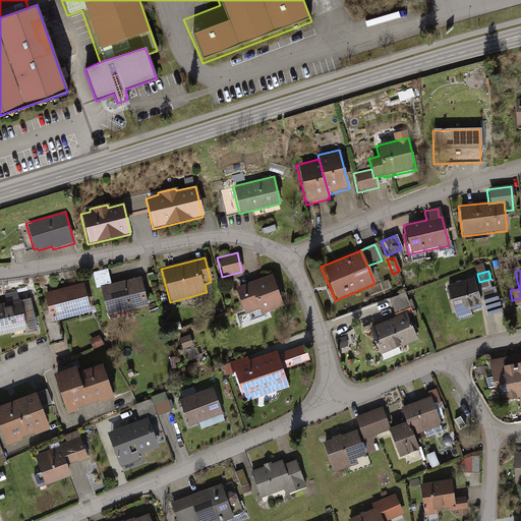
[(259,315),(283,306),(271,275),(235,288),(245,315),(257,310),(259,315)]
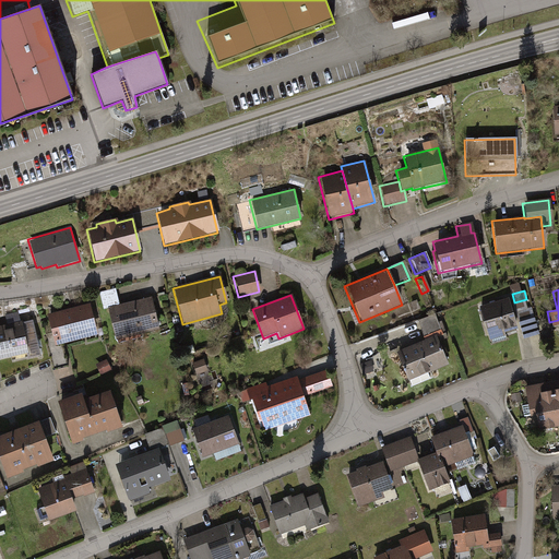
[(508,297),(478,306),(489,343),(508,337),(506,332),(518,329),(508,297)]
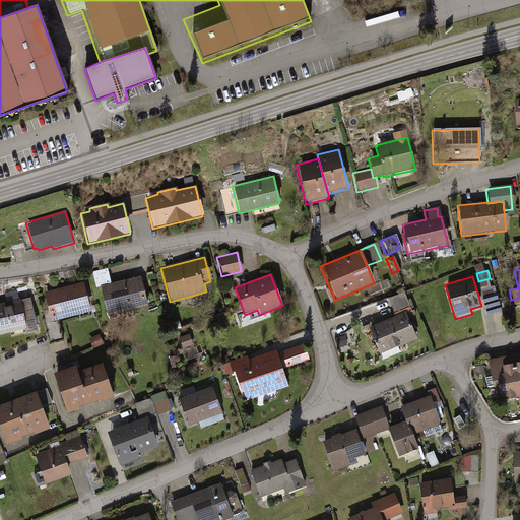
[(99,286),(106,317),(147,308),(139,277),(99,286)]
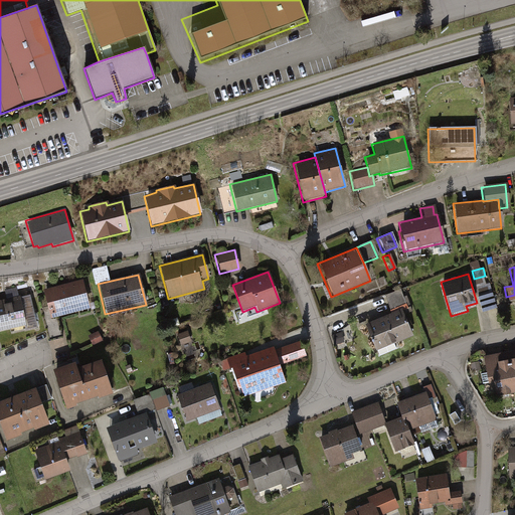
[(80,280),(42,290),(50,318),(89,308),(80,280)]
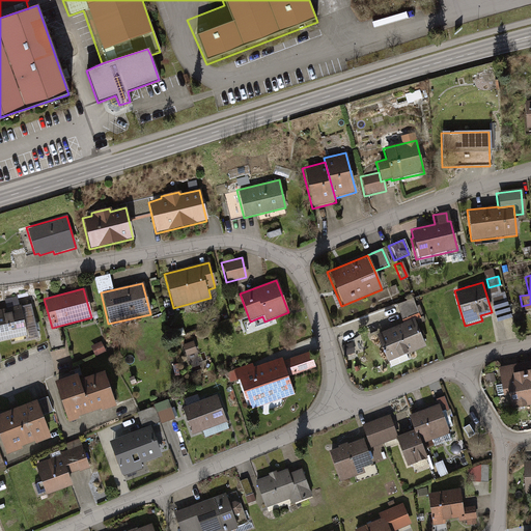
[(36,339),(28,304),(17,306),(15,299),(2,302),(4,309),(0,310),(0,341),(7,340),(8,345),(36,339)]
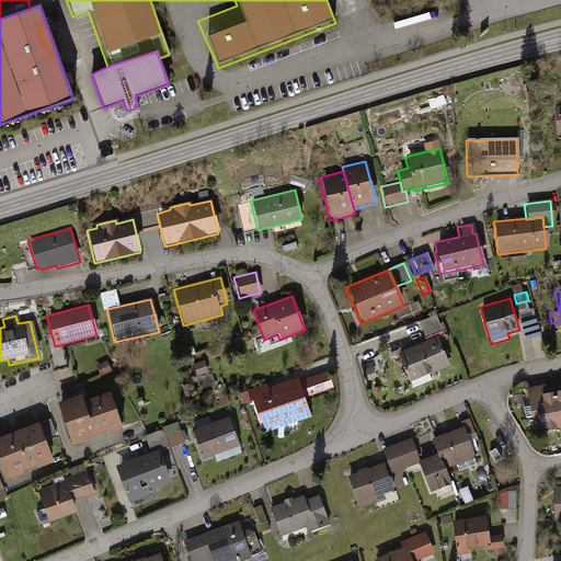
[(434,317),(415,323),(427,342),(441,338),(442,336),(434,317)]
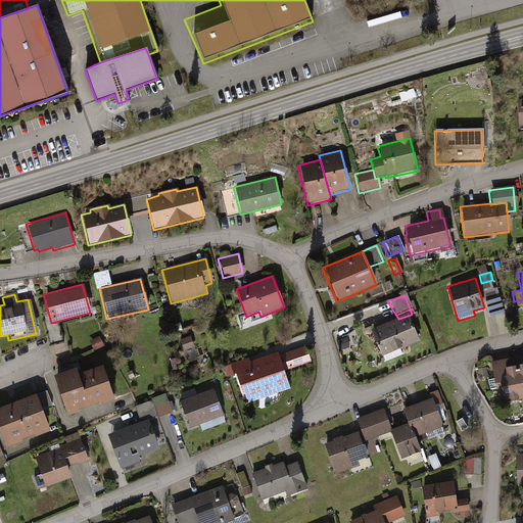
[(513,307),(506,310),(508,317),(515,316),(513,307)]
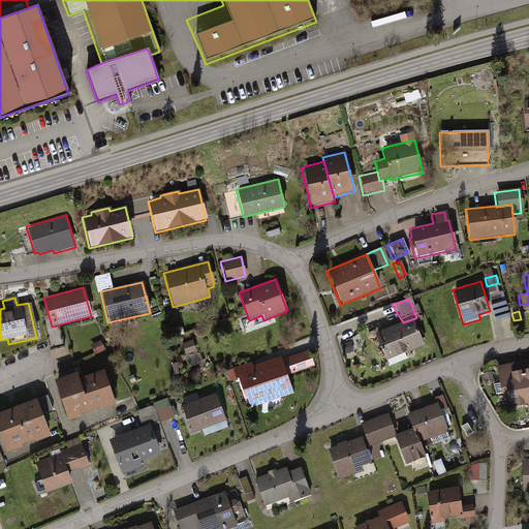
[(403,322),(377,333),(387,360),(426,345),(415,318),(403,322)]
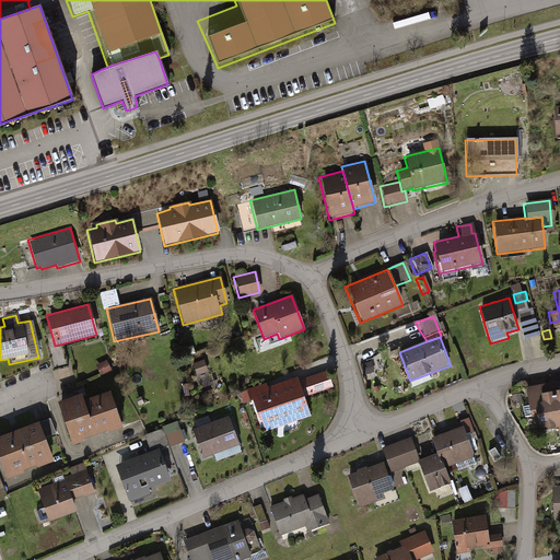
[(193,362),(197,375),(208,372),(205,359),(193,362)]
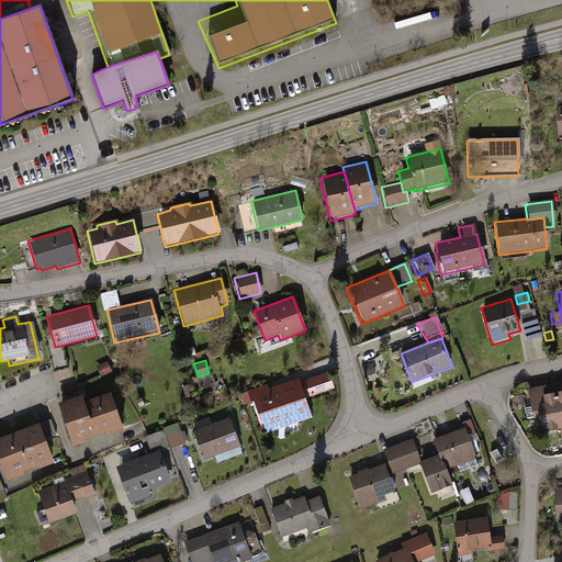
[(94,367),(99,377),(110,372),(105,362),(94,367)]
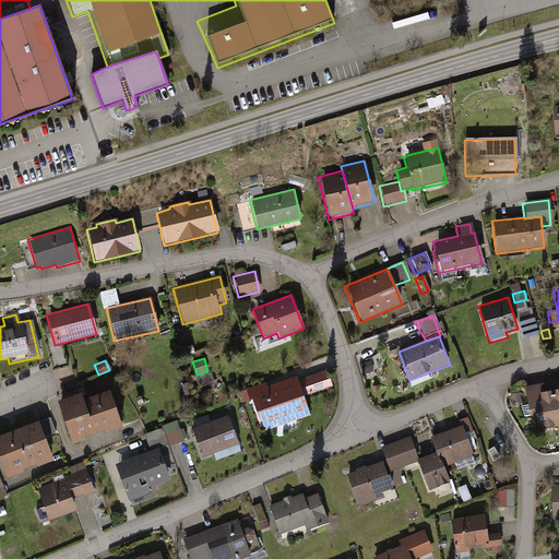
[(325,371),(296,381),(302,397),(331,388),(325,371)]
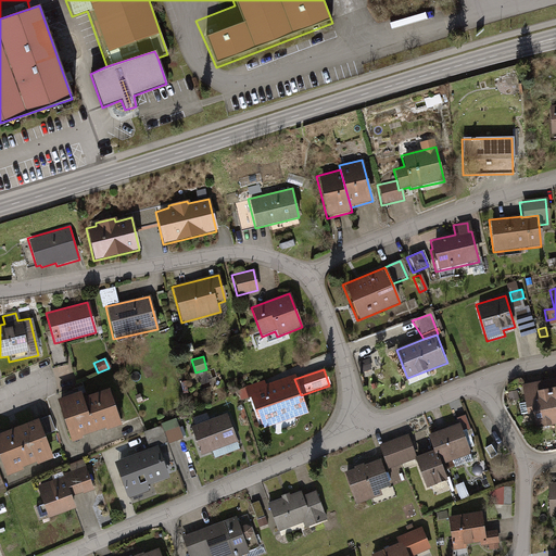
[(243,390),(240,391),(243,401),(250,399),(257,421),(260,420),(262,429),(306,414),(301,395),(294,379),(294,376),(263,386),(262,381),(242,388),(243,390)]
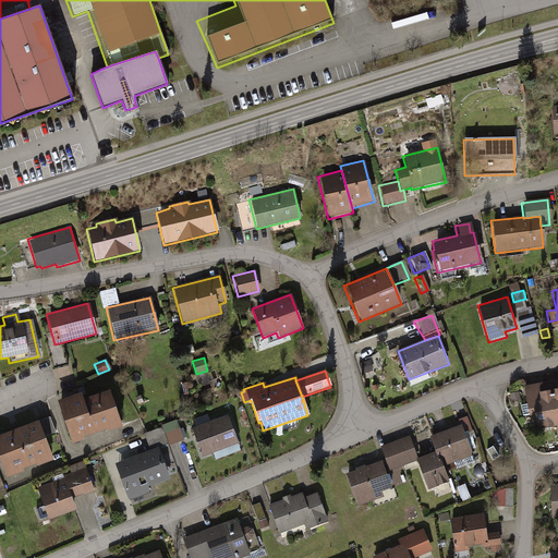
[(557,379),(523,386),(528,415),(533,414),(536,432),(557,427),(557,379)]
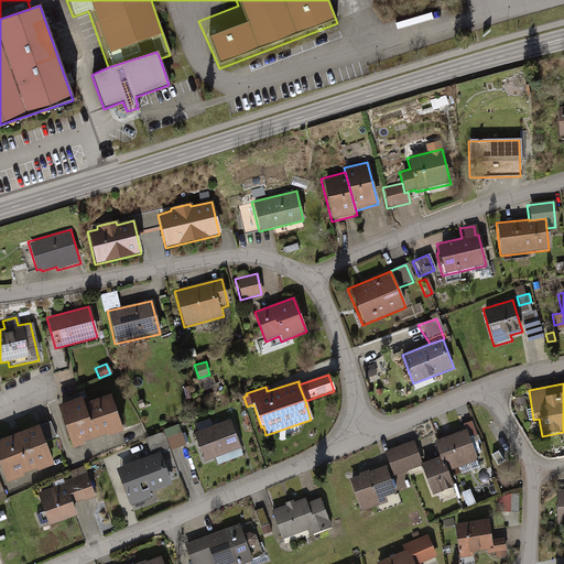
[(80,398),(54,407),(69,451),(83,446),(82,444),(105,436),(106,438),(122,433),(109,397),(83,405),(80,398)]
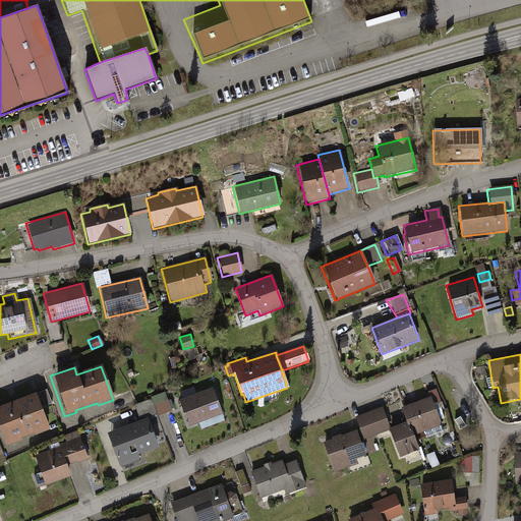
[(177,401),(186,427),(221,415),(212,389),(177,401)]
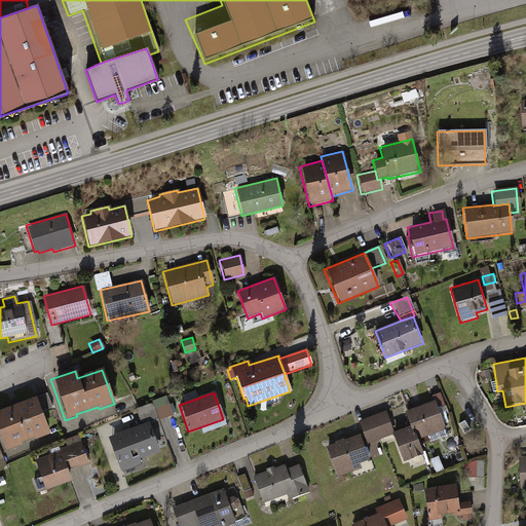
[(50,409),(44,395),(35,398),(41,412),(50,409)]
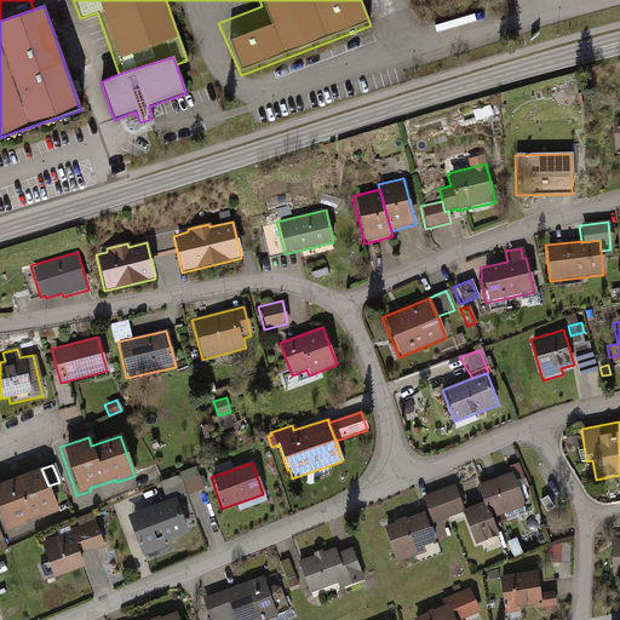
[(516,468),(522,491),(529,488),(524,465),(516,468)]
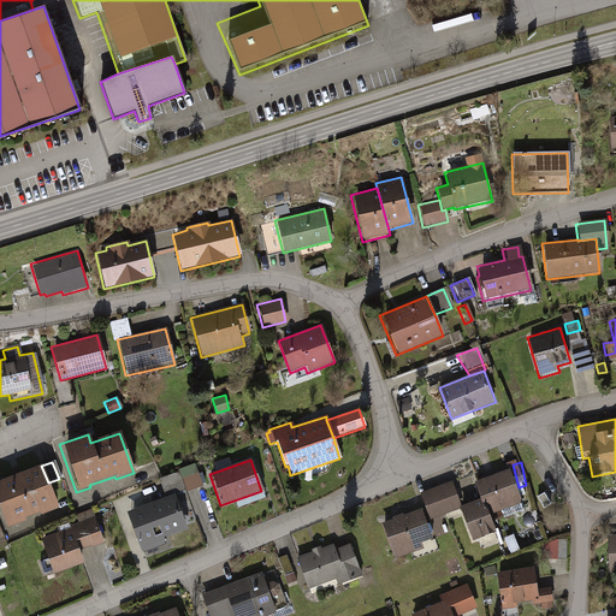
[(58,509),(40,465),(0,480),(0,515),(6,529),(23,522),(23,520),(37,515),(39,517),(58,509)]
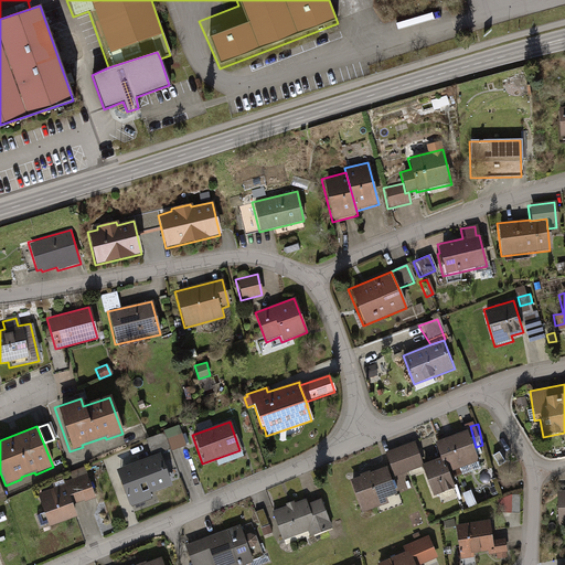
[(167,432),(174,451),(189,446),(181,426),(167,432)]
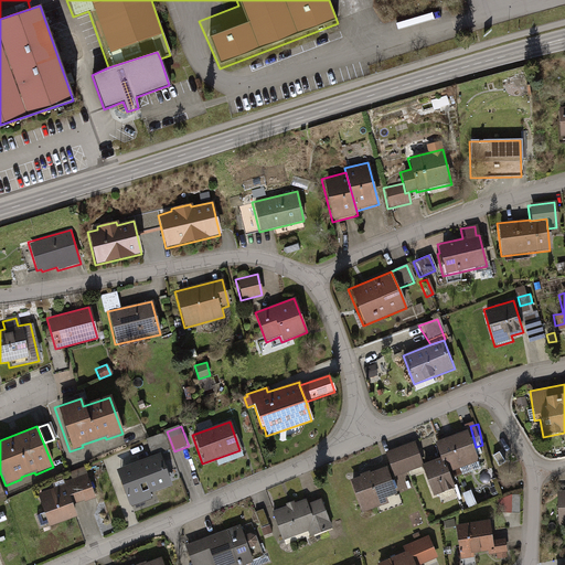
[(434,443),(440,459),(441,462),(444,461),(448,473),(478,462),(466,432),(434,443)]
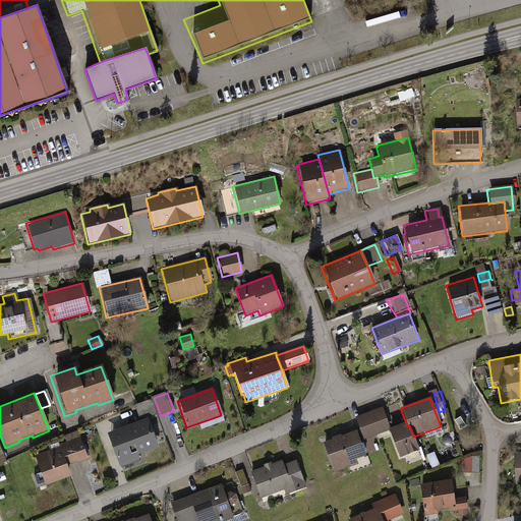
[(361,441),(389,431),(388,429),(380,408),(353,417),(361,441)]
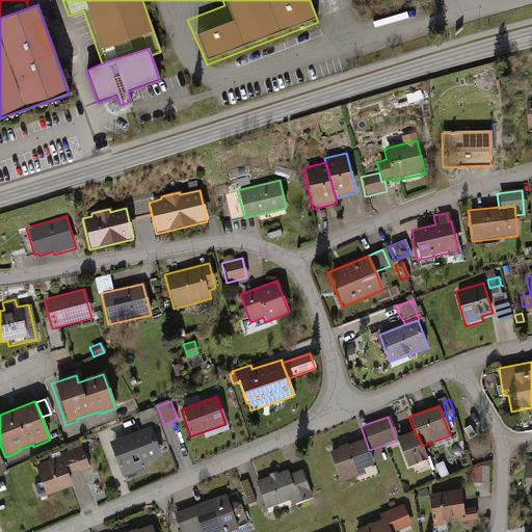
[(149,429),(109,444),(122,476),(140,469),(138,464),(159,457),(149,429)]
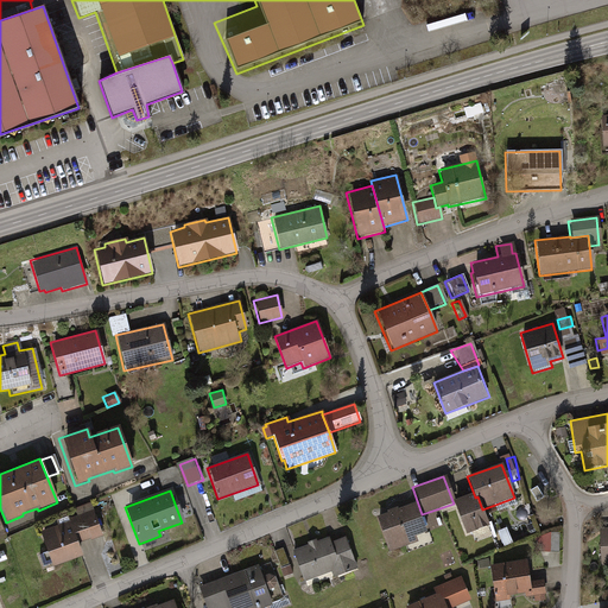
[(474,494),(453,501),(454,504),(464,534),(488,526),(482,510),(477,496),(475,498),(474,494)]
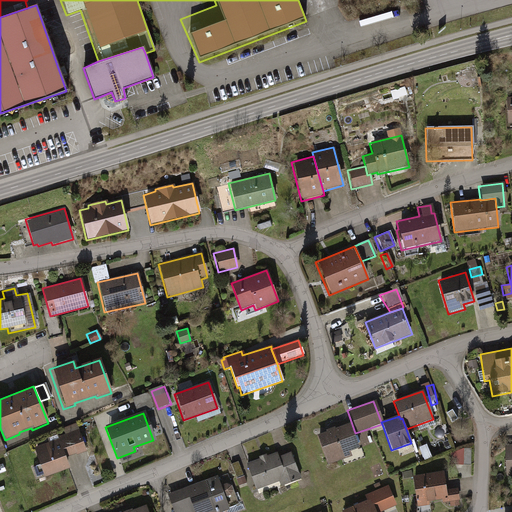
[(316,437),(327,465),(360,452),(350,424),(316,437)]
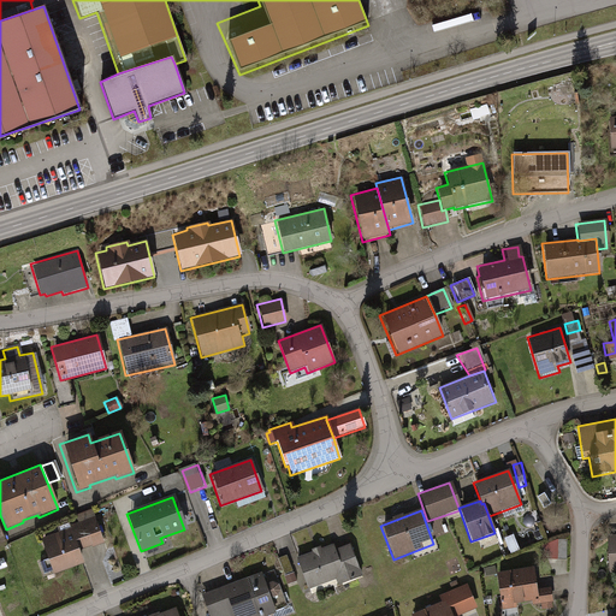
[(37,540),(51,575),(82,563),(78,554),(101,545),(92,517),(69,526),(69,528),(37,540)]
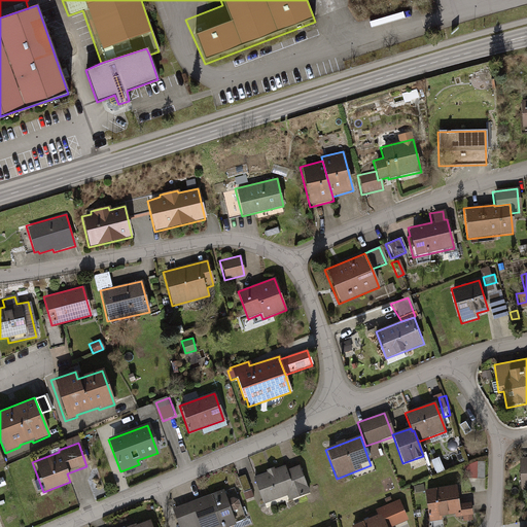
[(526,458),(518,459),(519,492),(526,491),(526,458)]
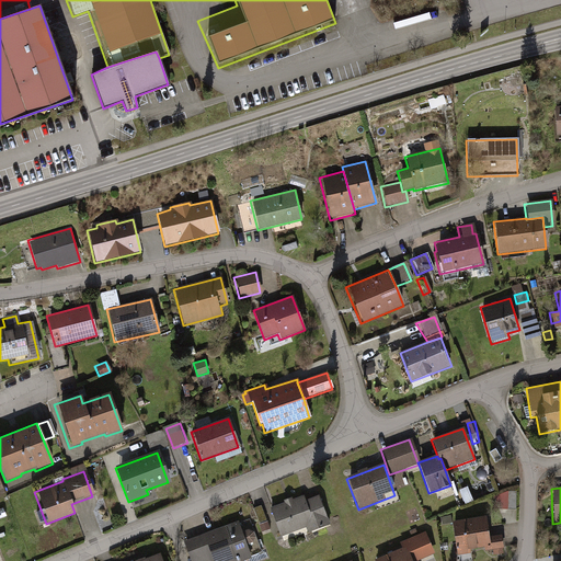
[(496,495),(496,508),(515,510),(515,491),(506,491),(496,495)]
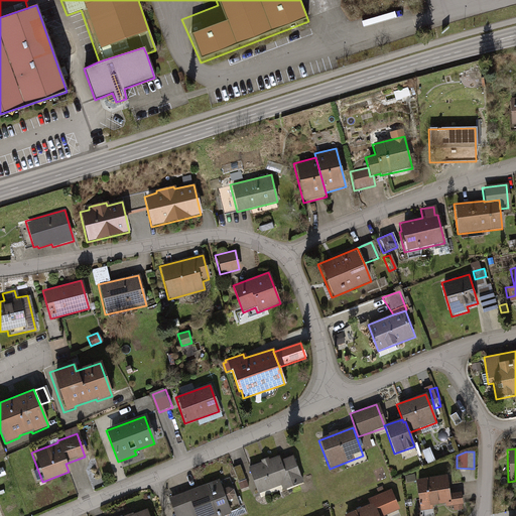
[(278,456),(247,467),(257,494),(281,485),(282,490),(302,483),(292,455),(279,459),(278,456)]
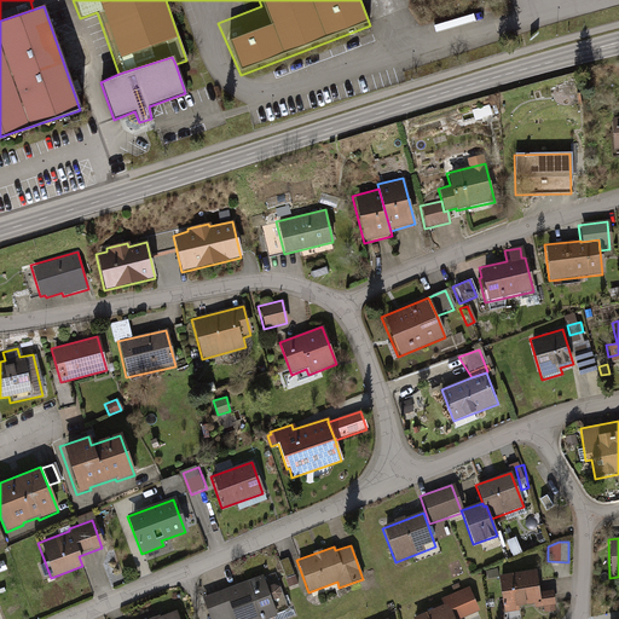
[(283,577),(291,573),(287,557),(278,561),(283,577)]
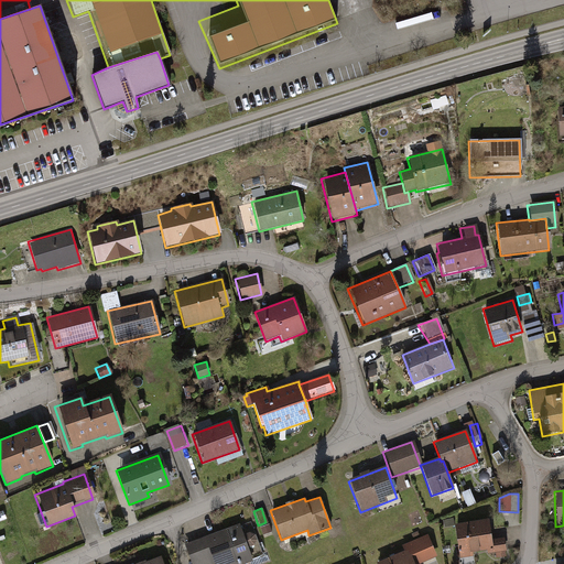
[(491,519),(456,524),(462,559),(473,556),(473,553),(488,551),(489,554),(508,551),(506,539),(495,540),(491,519)]
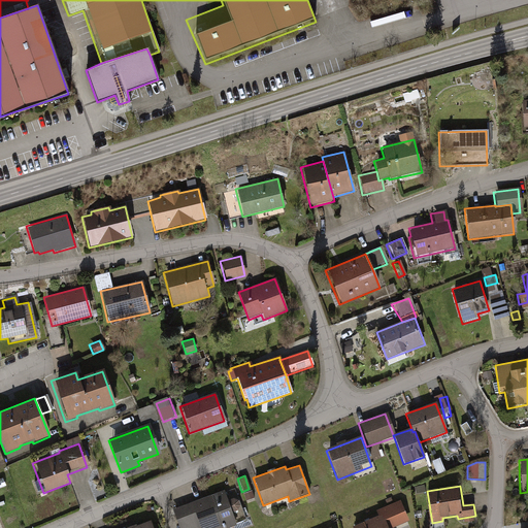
[(222,491),(171,508),(178,527),(225,527),(234,525),(230,513),(237,510),(239,505),(237,500),(232,498),(226,500),(222,491)]
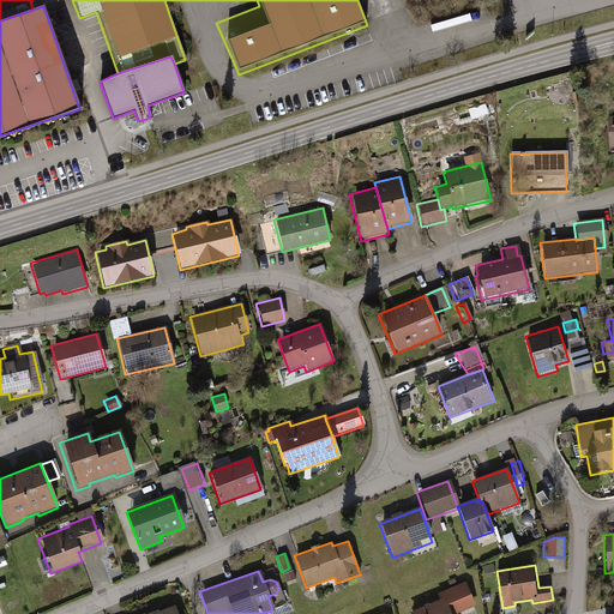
[(413,613),(458,613),(477,606),(468,582),(439,594),(441,600),(413,613)]
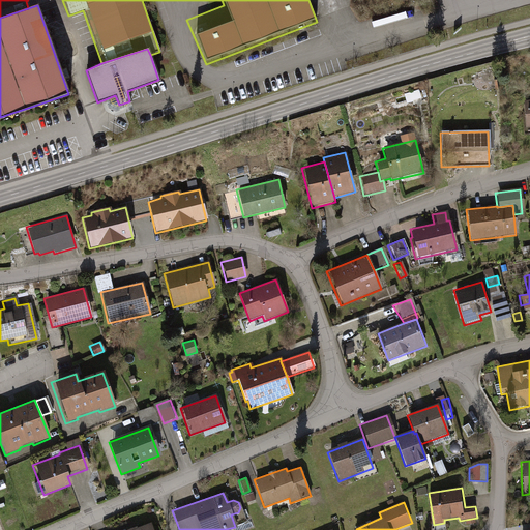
All buildings are outlined.
